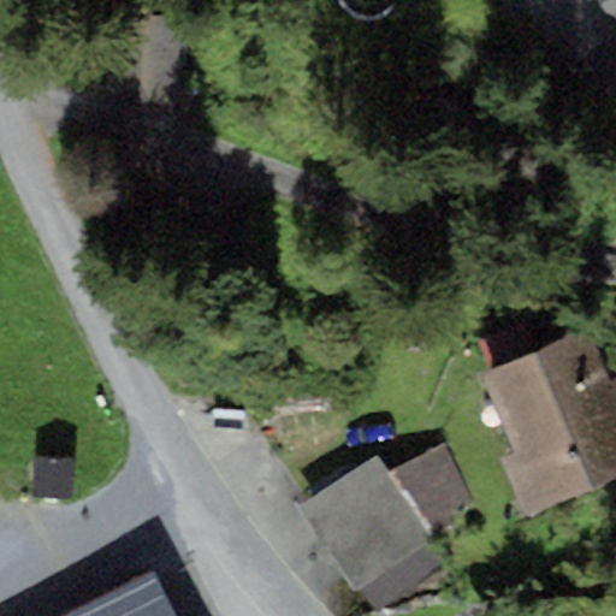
[(615,0),(597,0),(615,29),(615,0)]
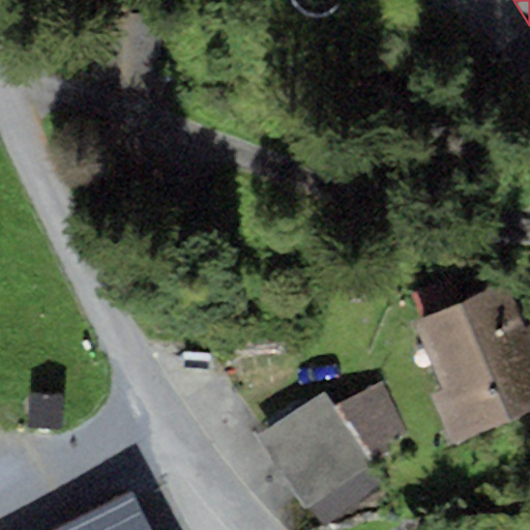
[(529,330),(526,332),(506,286),(416,322),(444,390),(431,395),(451,446),(465,440),(529,413),(529,330)]
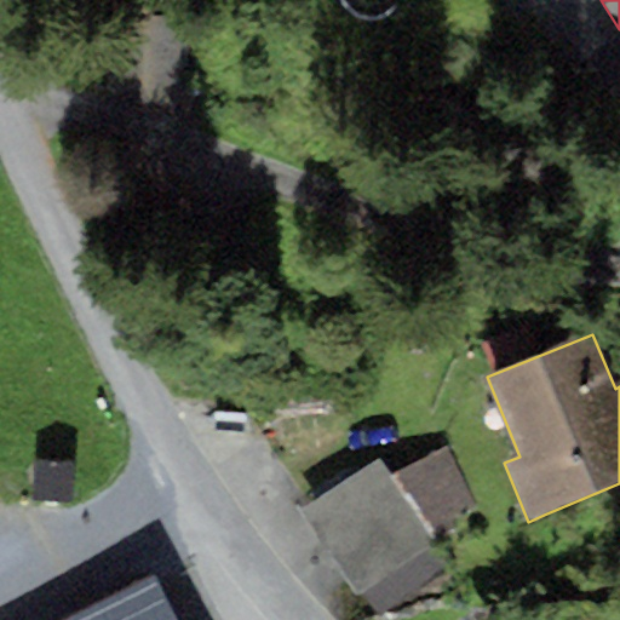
[(440,550),(430,535),(477,504),(442,451),(394,482),(379,459),(300,510),(361,602),(365,600),(431,556),(440,550)]
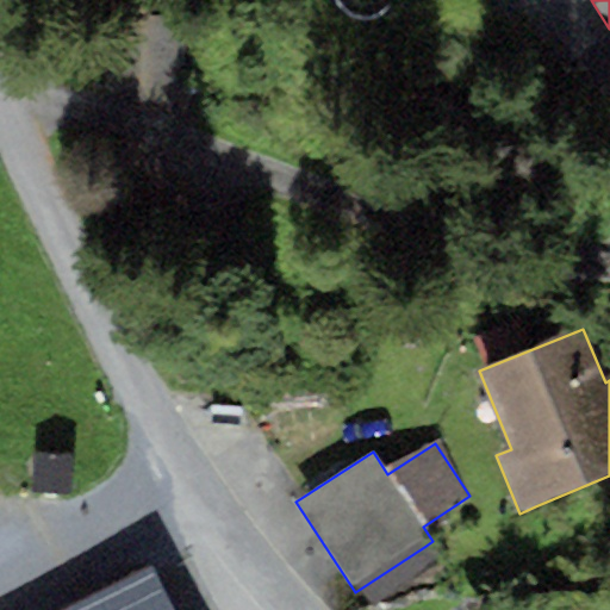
[(424,547),(359,590),(371,609),(437,567),(424,547)]
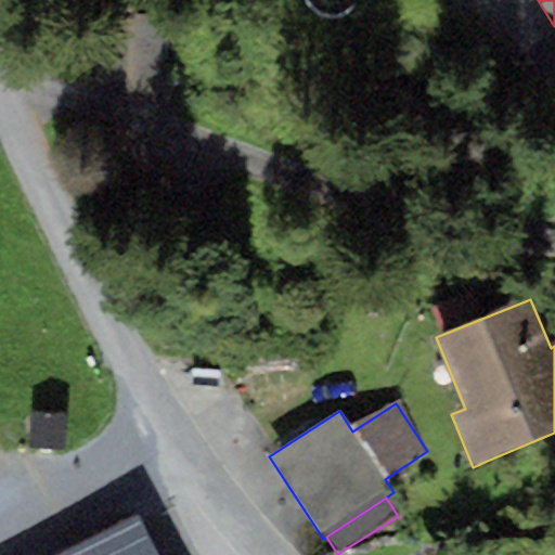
[(156,554),(136,515),(55,554),(156,554)]
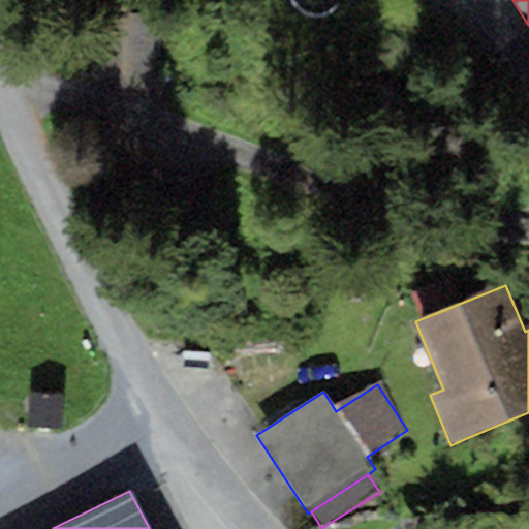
All buildings are outlined.
